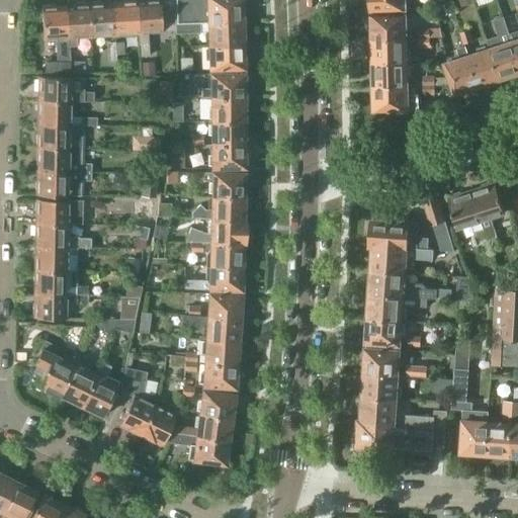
[(139,31),(137,1),(134,1),(134,0),(123,0),(123,2),(112,3),(114,33),(138,32),(139,31)]
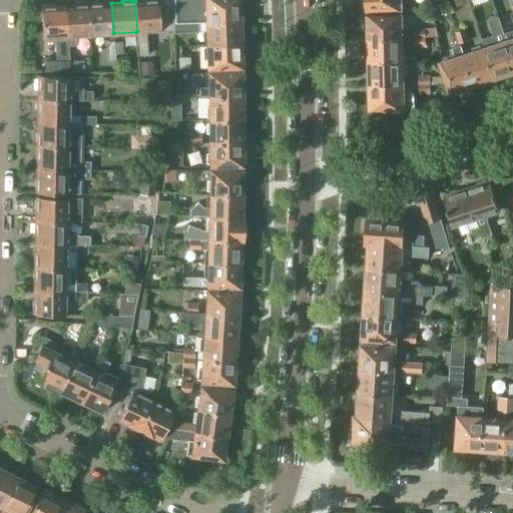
[(137,31),(136,32),(138,55),(148,55),(146,31),(172,29),(173,29),(174,29),(173,23),(173,22),(171,0),(145,0),(135,1),(137,31)]
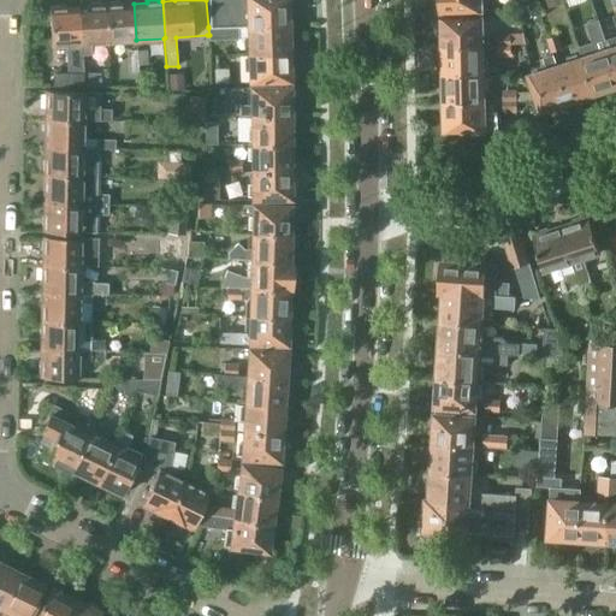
[(248,25),(289,24),(288,12),(291,12),(290,1),(288,1),(286,0),(206,0),(208,27),(238,27),(248,25)]
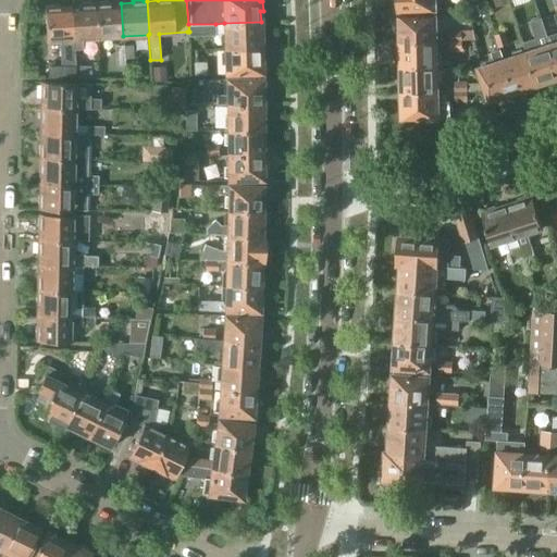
[(436,5),(435,0),(397,0),(397,7),(400,8),(400,12),(436,10),(436,5)]
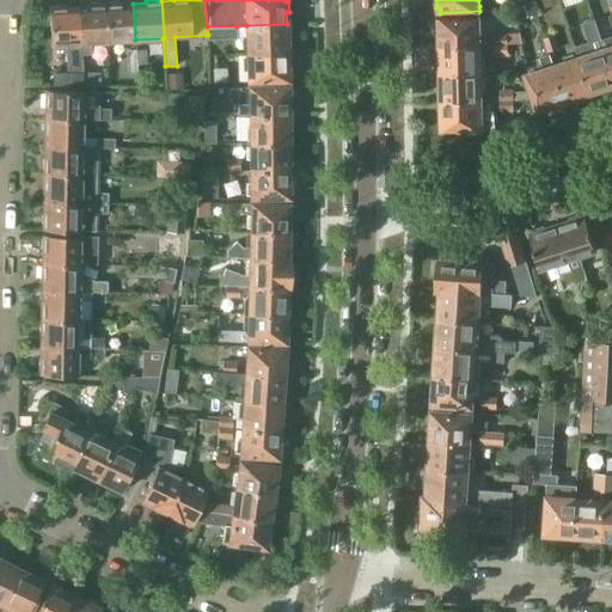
[(126,41),(135,40),(133,4),(121,4),(120,1),(108,2),(109,5),(105,5),(108,42),(126,41)]
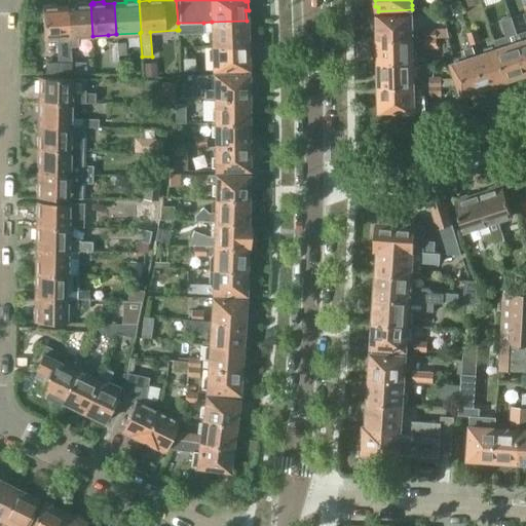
[(445,6),(446,9),(448,15),(460,11),(457,1),(445,6)]
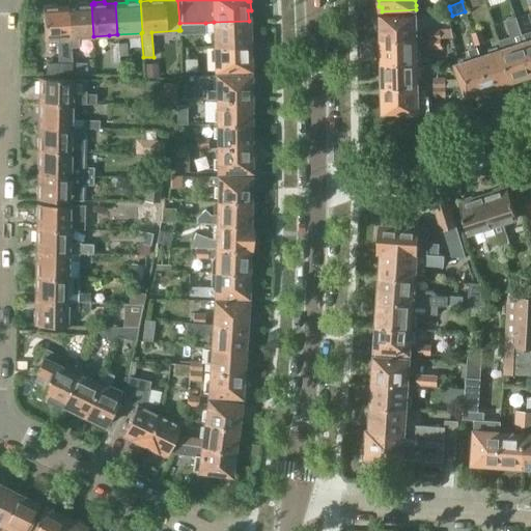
[(72,47),(79,47),(78,37),(93,36),(91,4),(89,4),(89,2),(79,3),(79,5),(67,6),(71,47),(72,47)]
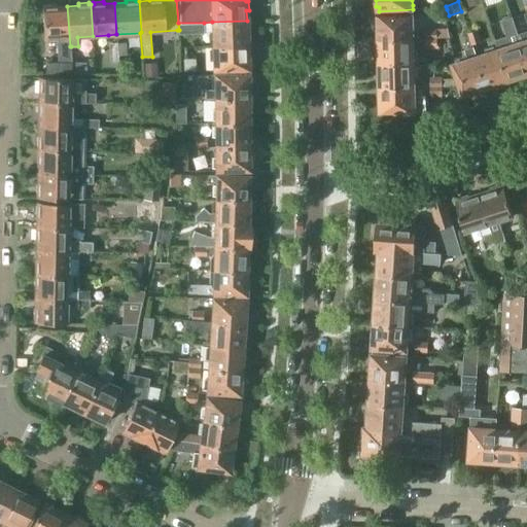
[(60,38),(62,62),(63,73),(72,73),(72,62),(71,46),(70,46),(67,6),(56,7),(56,4),(45,5),(45,7),(42,8),(44,39),(60,38)]
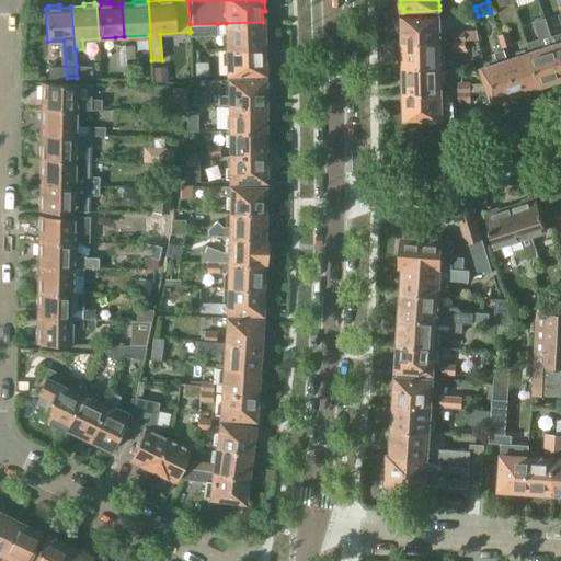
[(403,42),(441,41),(439,15),(403,16),(403,20),(401,22),(401,27),(403,30),(403,42)]
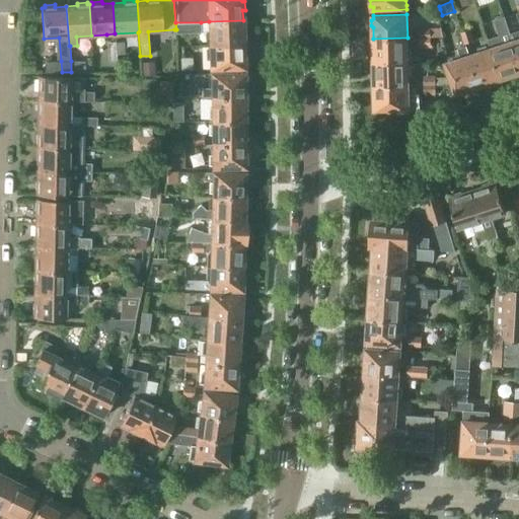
[(500,35),(489,40),(492,49),(502,79),(504,78),(507,80),(512,78),(513,75),(518,73),(518,58),(511,34),(505,16),(495,20),(500,35)]
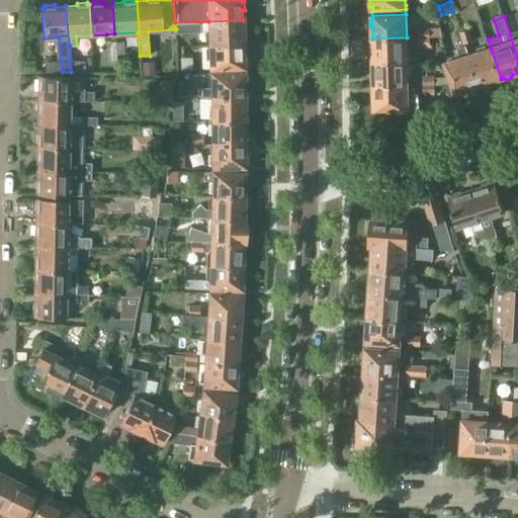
[(243,20),(208,21),(209,45),(243,44),(243,41),(245,39),(245,34),(243,31),(243,20)]
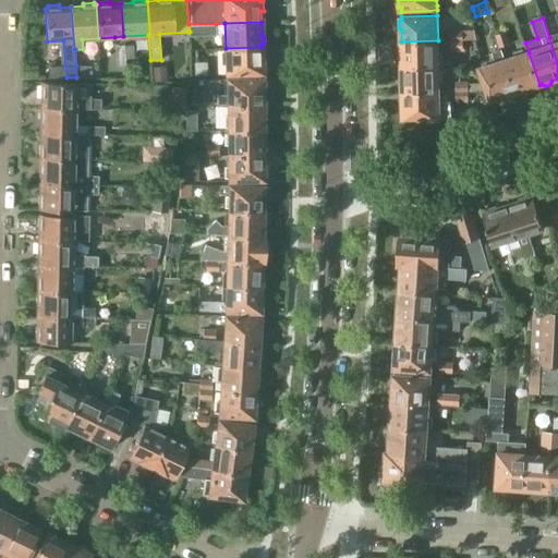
[(189,32),(187,32),(189,36),(216,35),(216,24),(189,24),(189,25),(190,32),(189,32)]
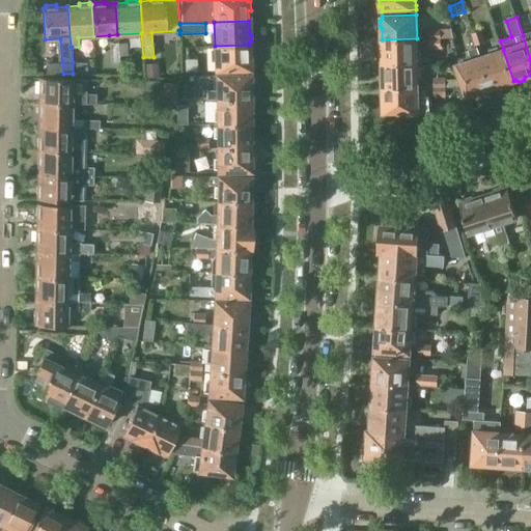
[(451,28),(441,29),(429,29),(429,38),(442,38),(442,37),(453,37),(451,28)]
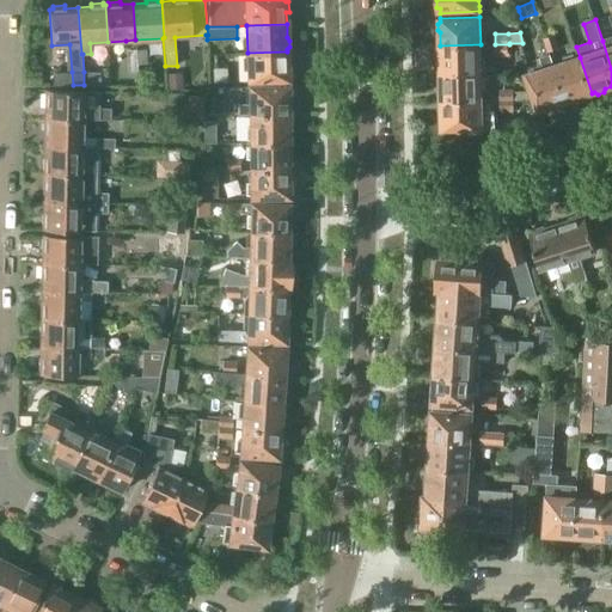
[(544,38),(548,53),(561,48),(556,35),(544,38)]
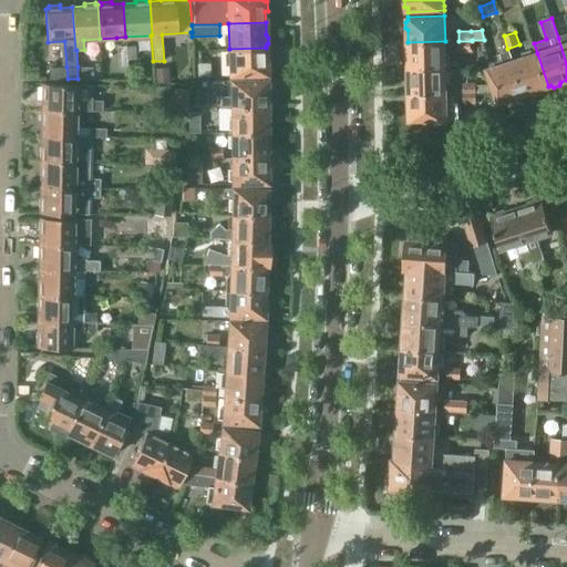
[(445,41),(408,42),(409,54),(406,58),(406,63),(409,65),(409,69),(445,68),(445,41)]
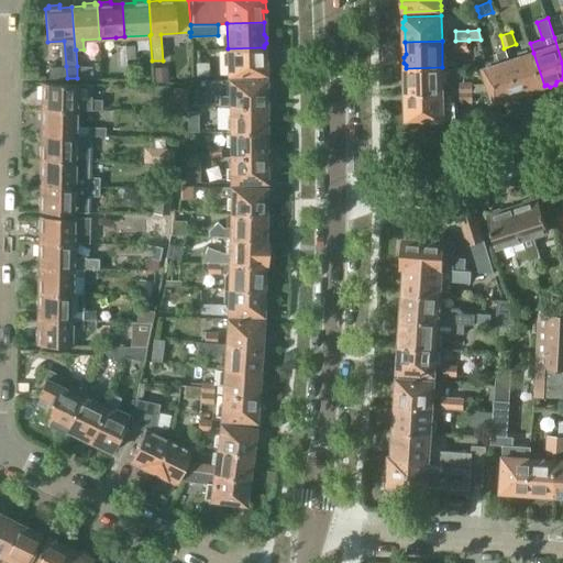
[(468,52),(468,41),(455,41),(455,52),(468,52)]
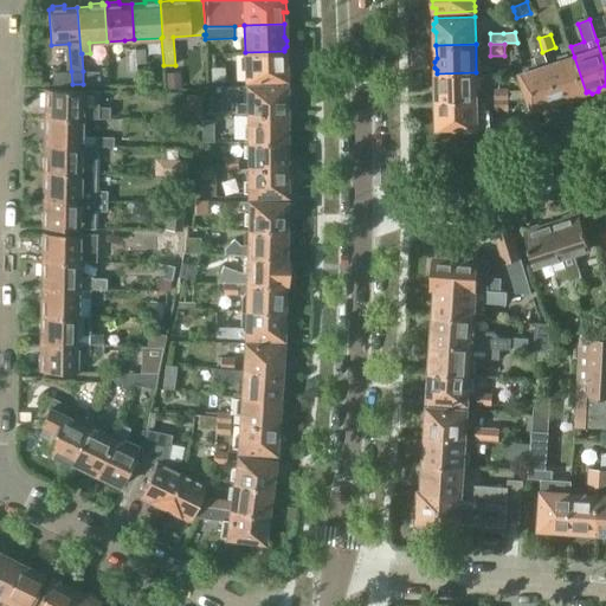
[(136,71),(136,64),(135,49),(126,50),(127,71),(136,71)]
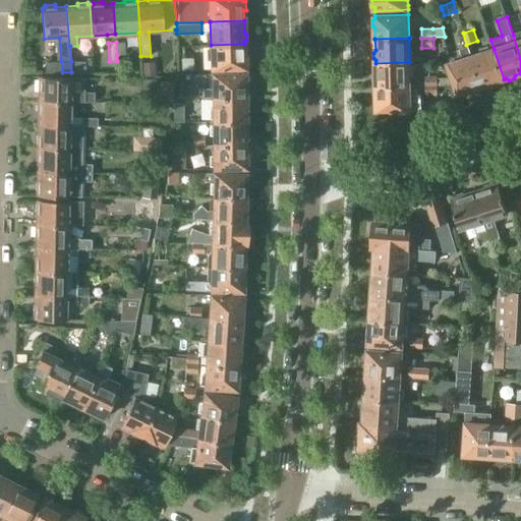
[(116,42),(117,55),(125,55),(124,42),(116,42)]
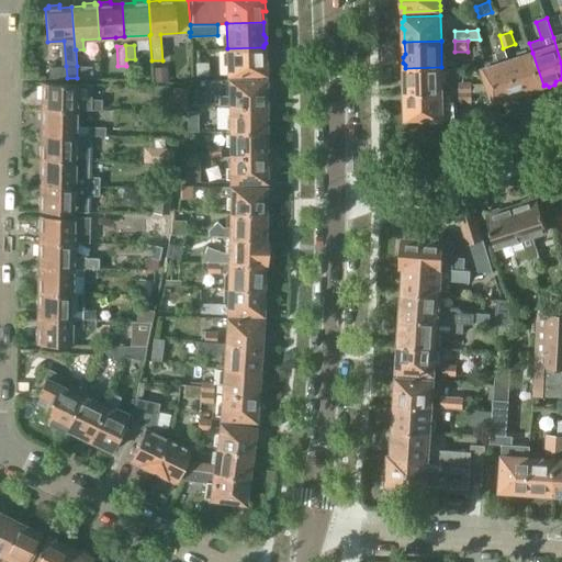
[(263,47),(227,48),(228,75),(265,74),(265,62),(267,62),(267,51),(265,51),(263,47)]
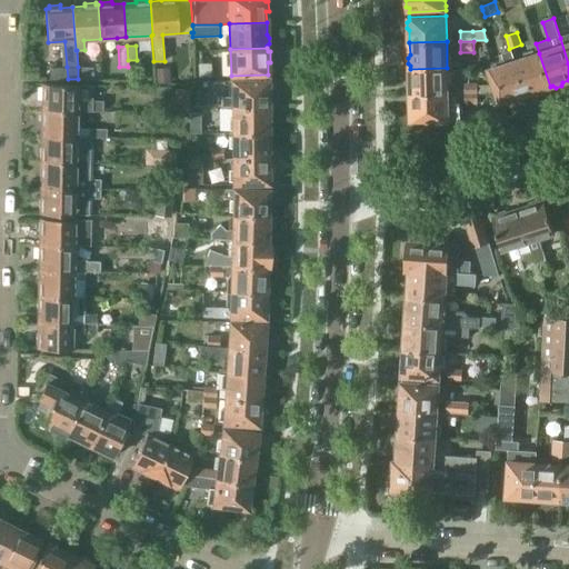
[(516,61),(512,50),(502,53),(506,65),(490,69),(501,103),(505,102),(507,103),(512,101),(515,99),(526,95),(515,61),(516,61)]
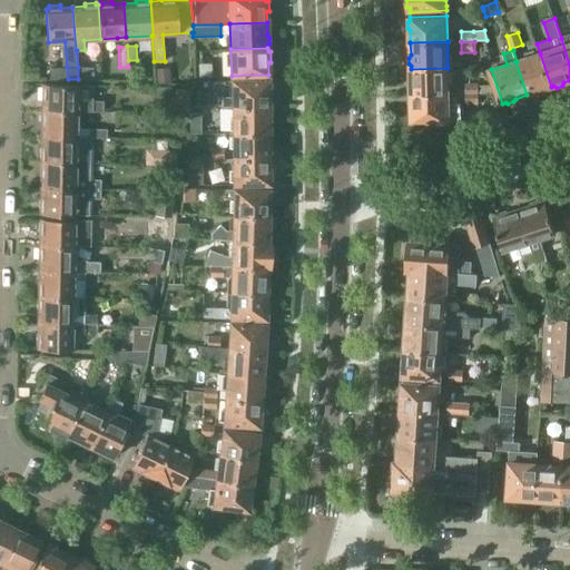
[(516,61),(527,95),(538,91),(541,92),(547,90),(549,88),(551,87),(540,53),(517,61),(516,61)]
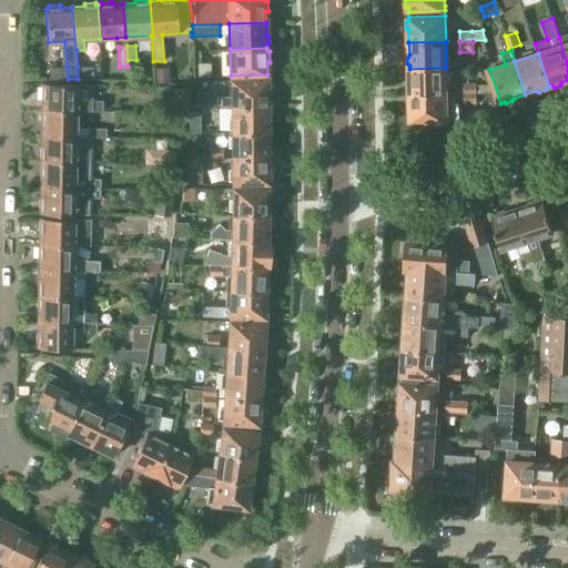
[(198,63),(199,77),(211,77),(211,62),(198,63)]
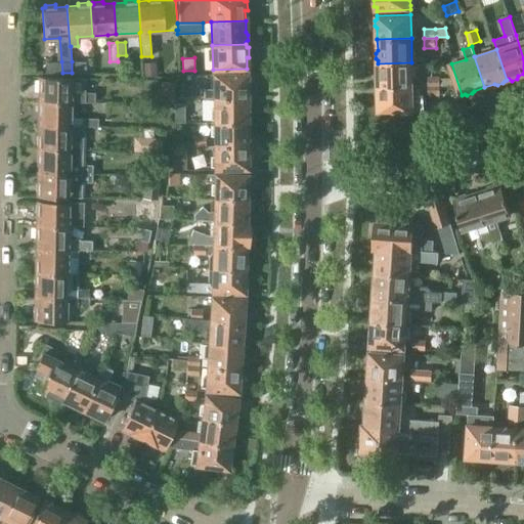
[(22,72),(35,72),(35,62),(22,61),(22,72)]
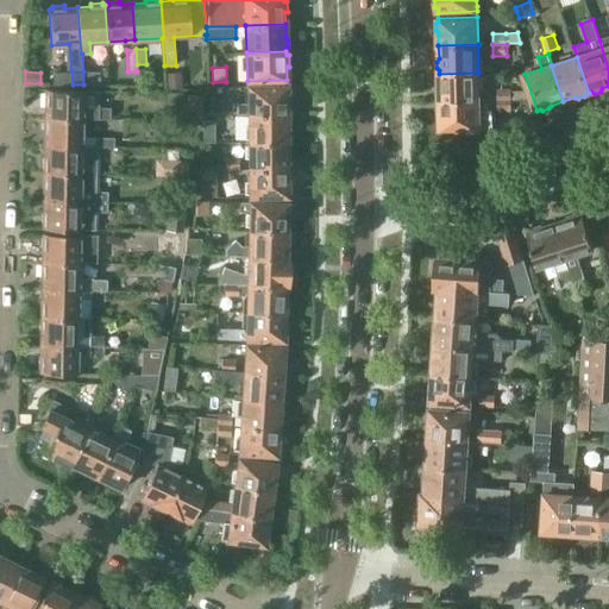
[(52,85),(73,85),(71,71),(54,71),(52,85)]
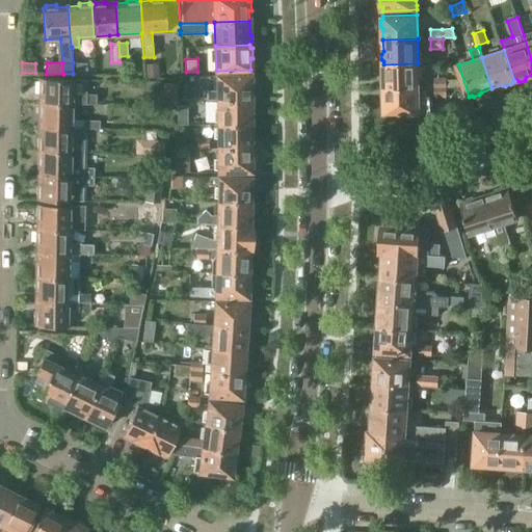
[(86,62),(73,62),(73,74),(87,74),(86,62)]
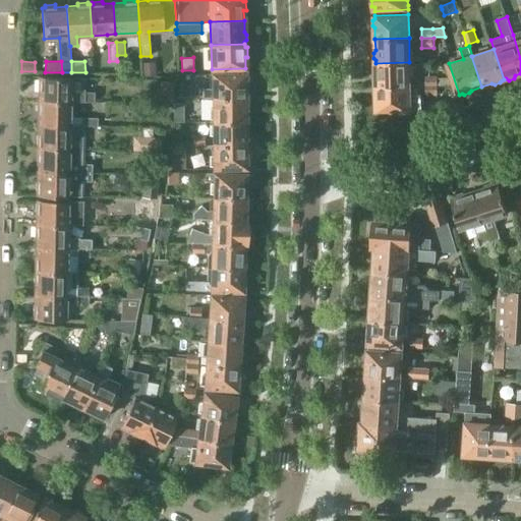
[(143,75),(155,75),(155,62),(142,62),(143,75)]
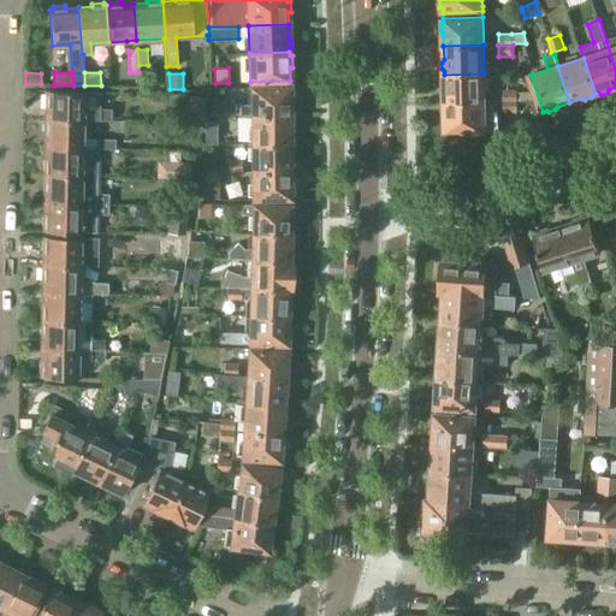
[(444,102),(485,102),(484,73),(444,75),(444,77),(442,80),(442,86),(444,88),(444,102)]
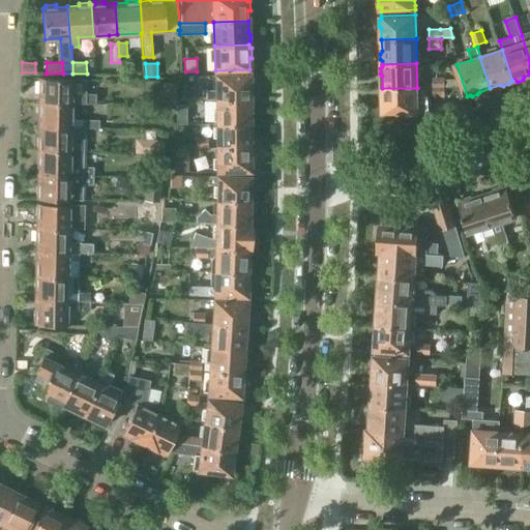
[(216,99),(249,98),(249,88),(253,85),(253,80),(249,78),(249,75),(216,75),(216,90),(206,90),(206,99),(216,99)]
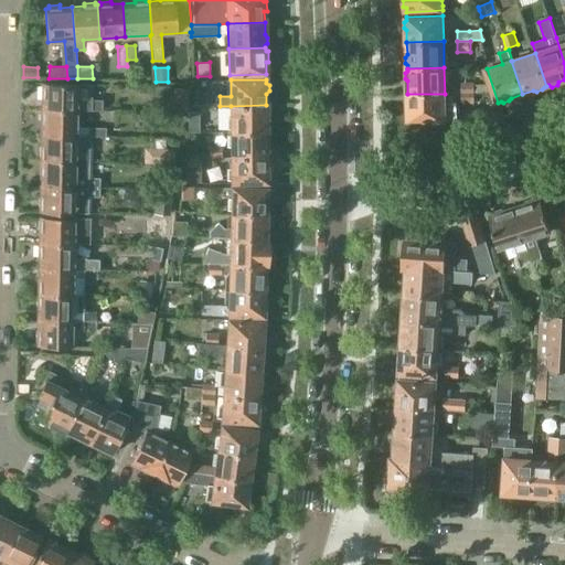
[(475,93),(475,82),(461,82),(461,93),(475,93)]
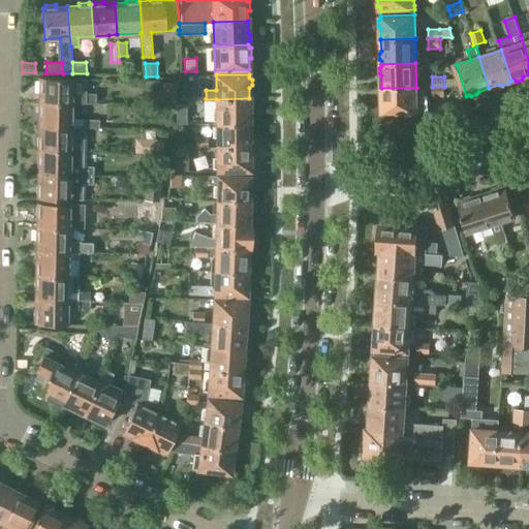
[(41,91),(40,102),(72,103),(72,102),(95,103),(95,94),(85,94),(86,79),(41,78),(41,81),(38,81),(38,91),(41,91)]
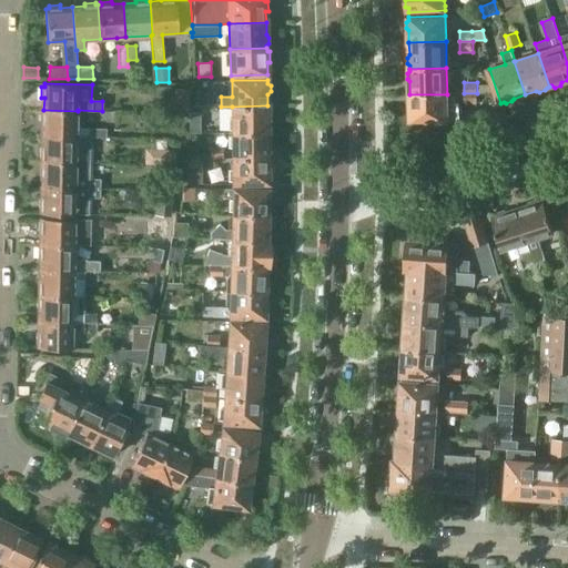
[(170,110),(186,111),(189,90),(174,89),(174,93),(171,93),(170,110)]
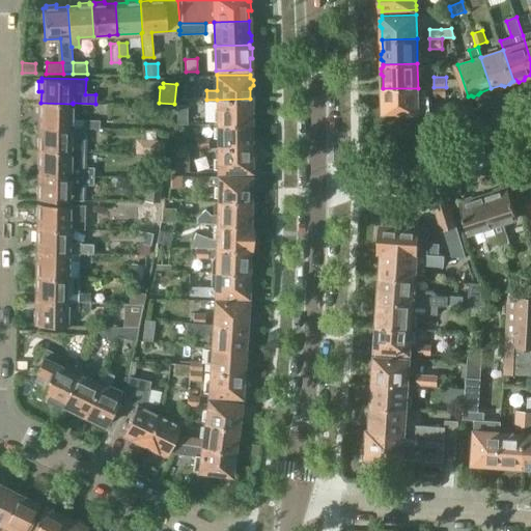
[(184,85),(182,100),(195,99),(195,84),(184,85)]
